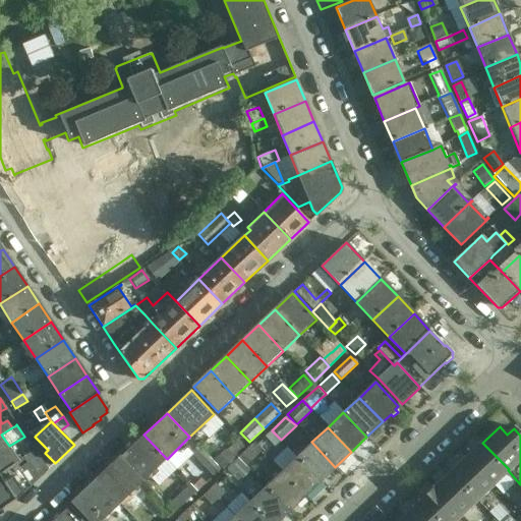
[(265,437),(274,447),(281,440),(272,430),(265,437)]
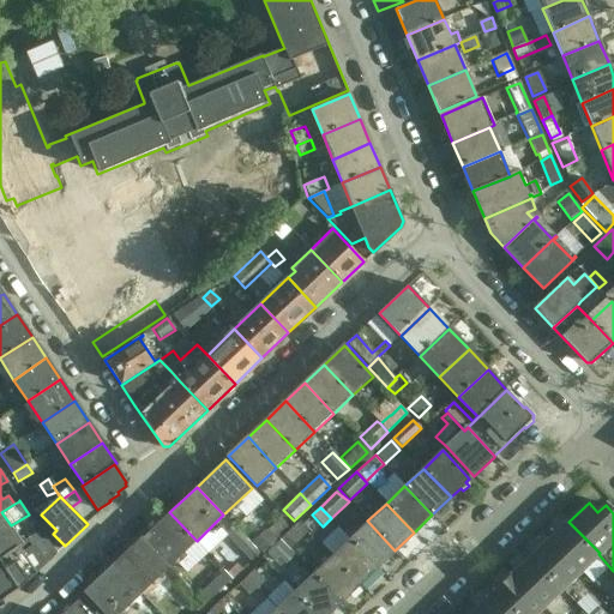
[(0,558),(23,543),(11,525),(1,512),(0,513),(0,560),(1,560),(0,558)]
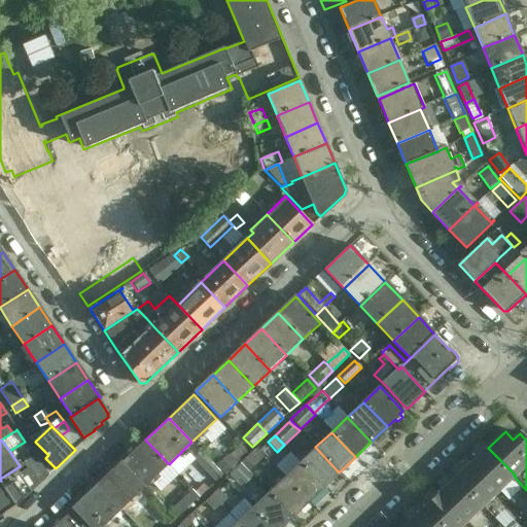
[(145,440),(121,462),(144,487),(169,464),(145,440)]
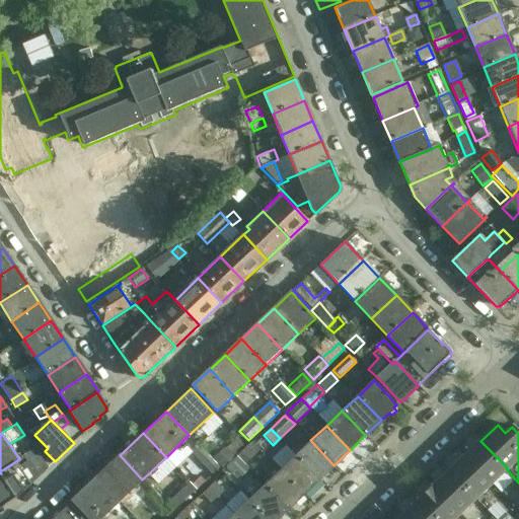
[(318,479),(334,465),(310,440),(295,455),(318,479)]
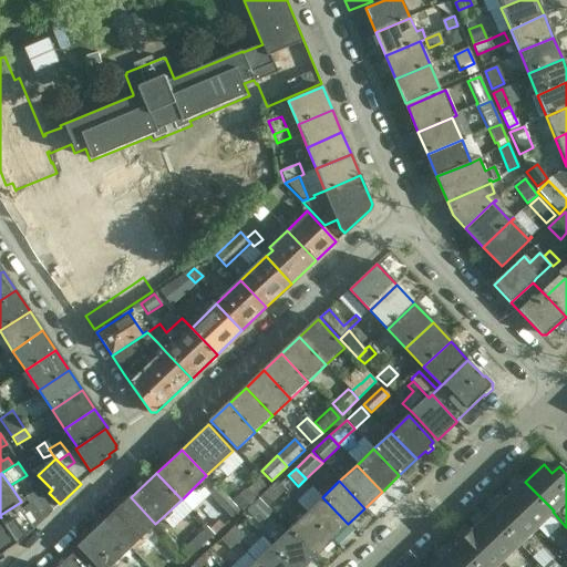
[(508,498),(536,527),(553,512),(554,511),(525,482),(508,498)]
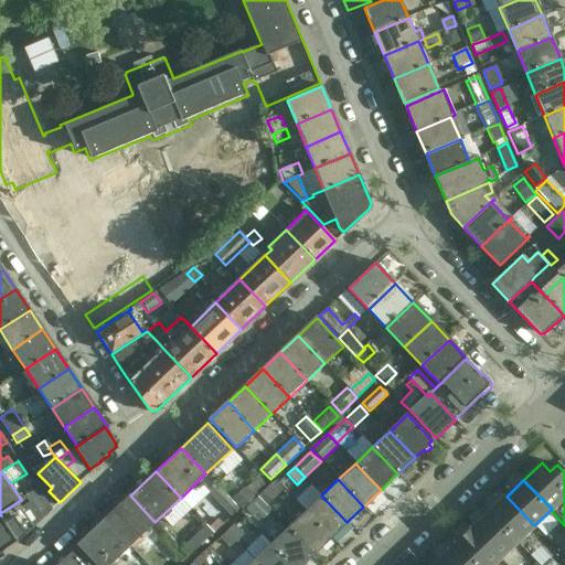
[(244,488),(232,499),(242,511),(249,504),(246,501),(255,493),(259,489),(253,481),(245,488),(244,488)]
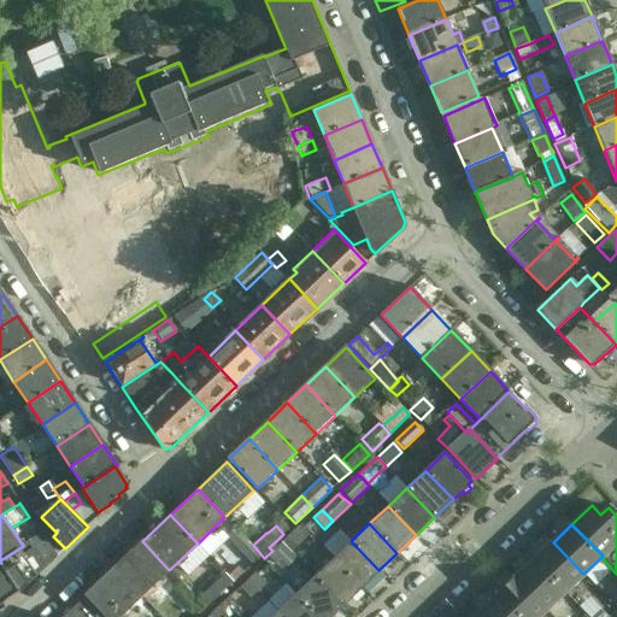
[(233,527),(224,536),(252,564),(260,556),(233,527)]
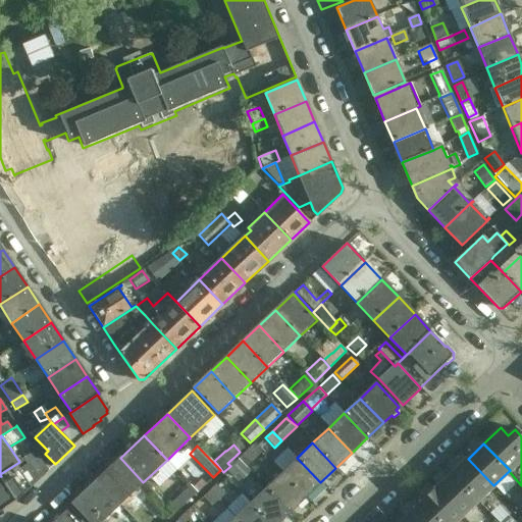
[(248,450),(243,454),(240,452),(236,456),(246,467),(255,459),(248,450)]
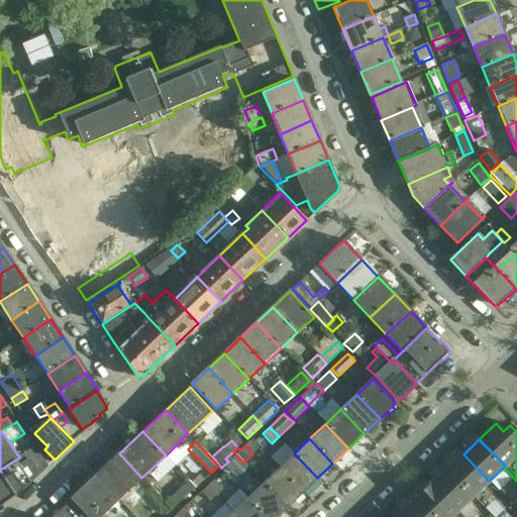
[(19,494),(48,467),(45,464),(35,447),(19,457),(0,470),(1,472),(0,472),(0,511),(4,509),(2,506),(19,494)]
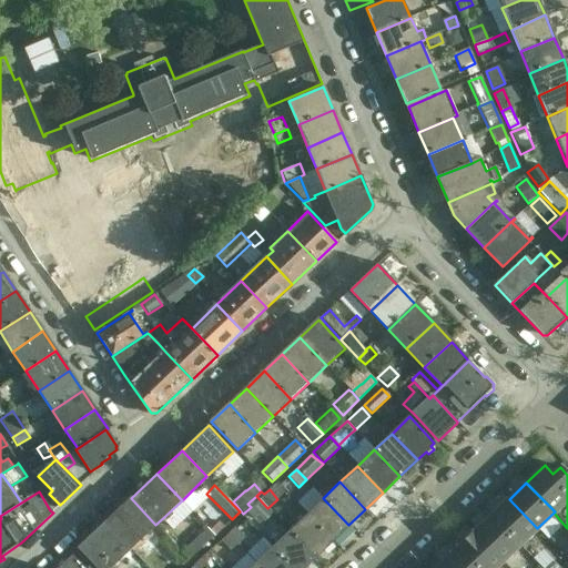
[(272,514),(267,508),(256,496),(247,504),(251,507),(263,521),(272,514)]
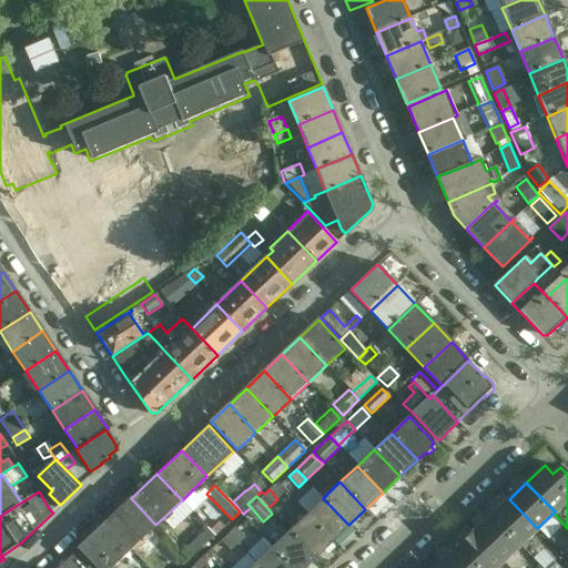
[(131,498),(105,523),(130,549),(148,534),(159,546),(161,544),(171,555),(178,548),(155,525),(131,498)]
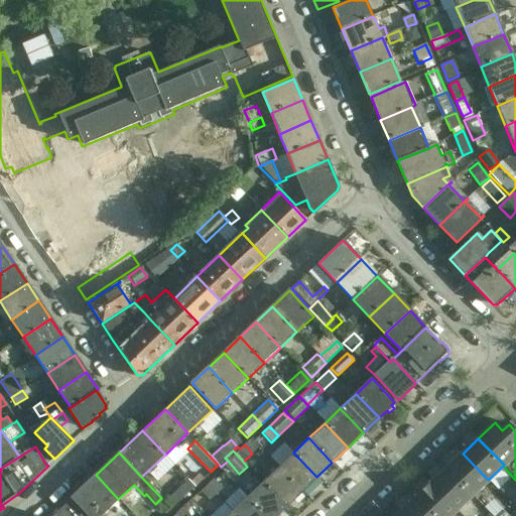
[(293,453),(278,468),(300,492),(316,477),(293,453)]
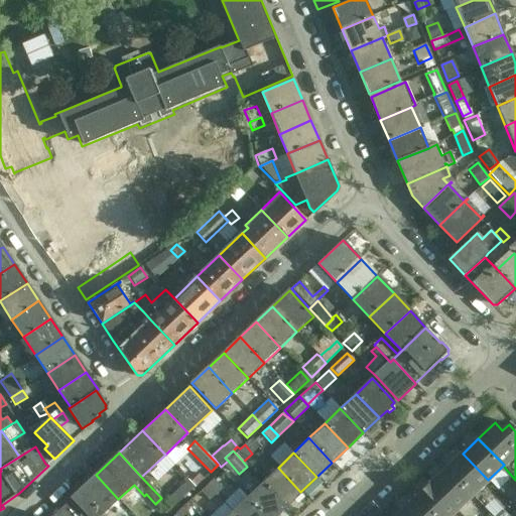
[(446,469),(473,495),(488,480),(463,454),(446,469)]
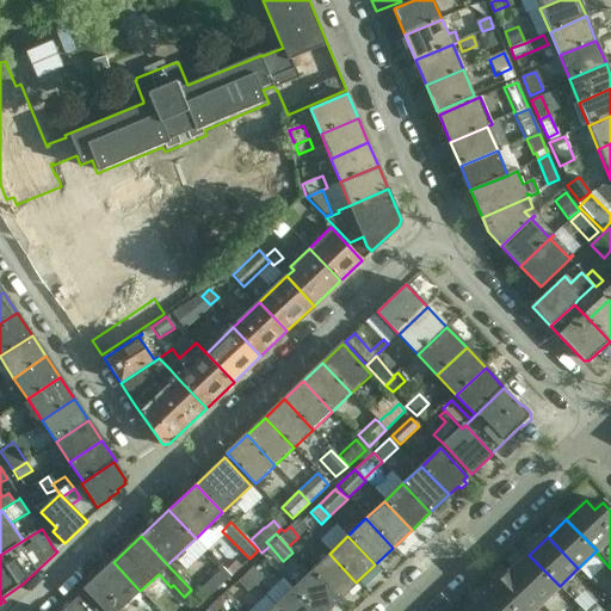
[(329,554),(310,571),(338,599),(356,582),(329,554)]
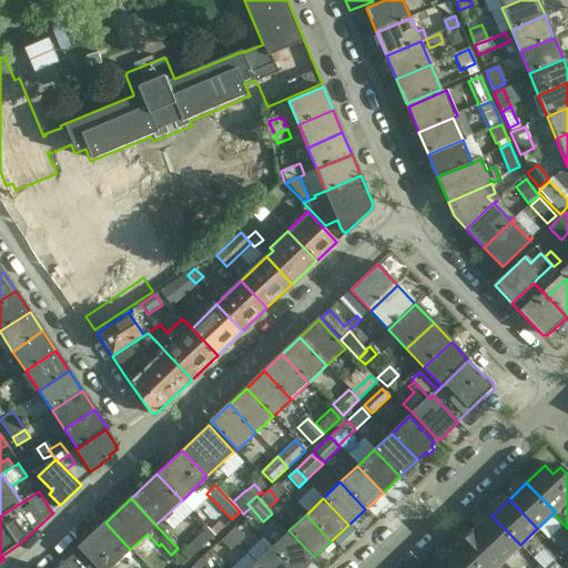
[(474,531),(503,561),(520,545),(492,516),(475,531),(475,530),(474,531)]
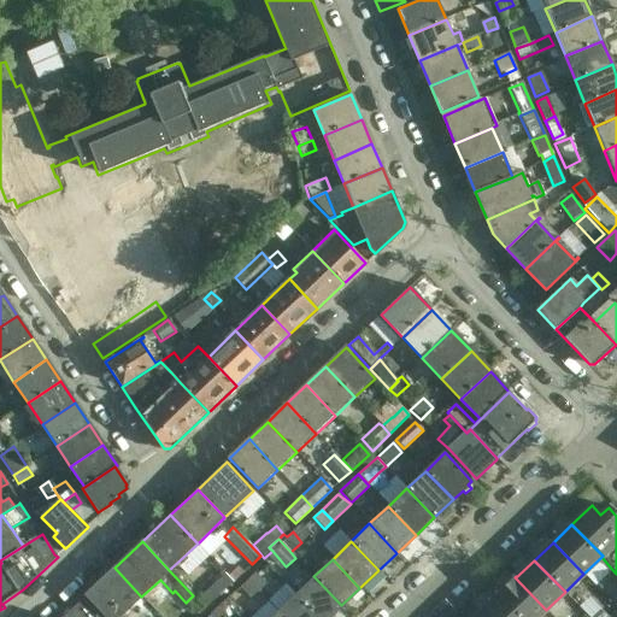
[(119,616),(141,597),(115,568),(87,594),(107,616),(119,616)]
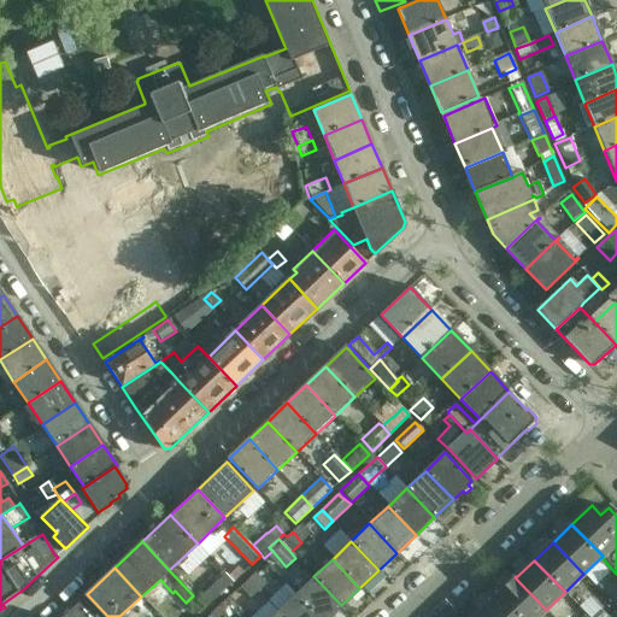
[(264,586),(253,575),(248,580),(258,591),(264,586)]
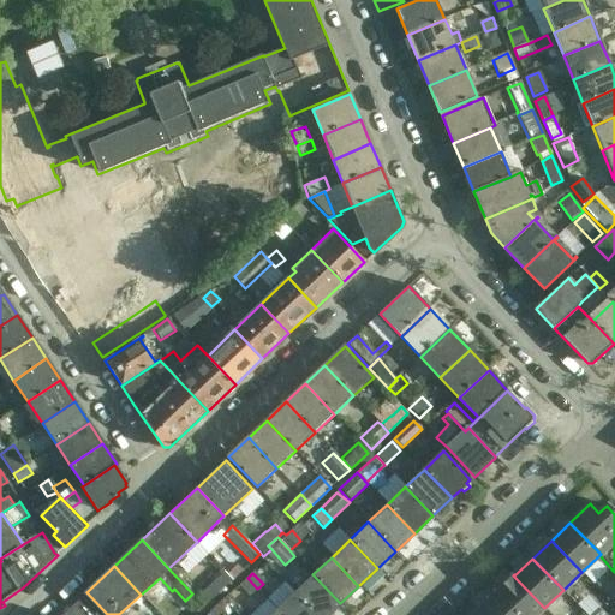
[(312,574),(294,591),(317,614),(328,614),(340,603),(312,574)]
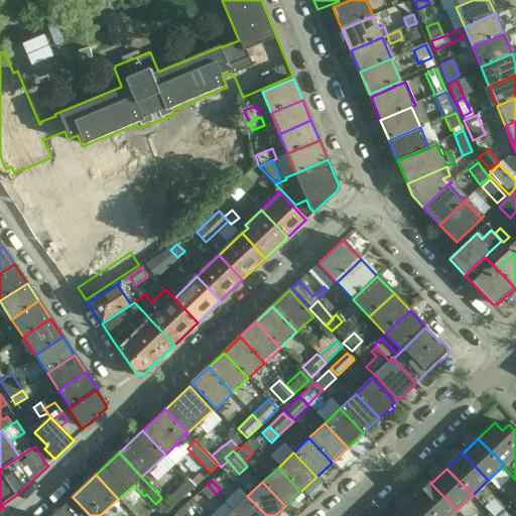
[(414,498),(431,515),(449,515),(457,510),(430,483),(414,498)]
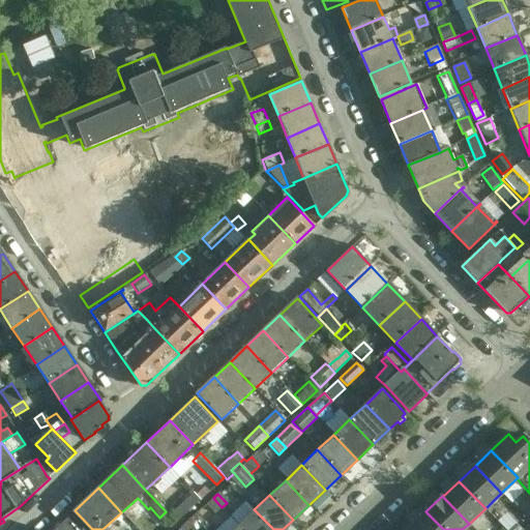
[(206,505),(215,514),(222,507),(213,498),(206,505)]
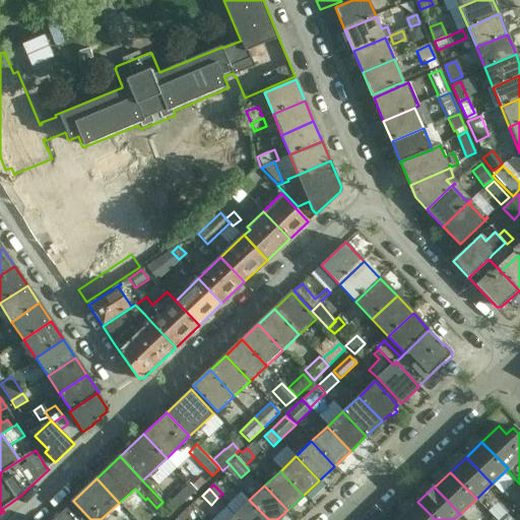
[(186,500),(178,491),(164,503),(172,512),(186,500)]
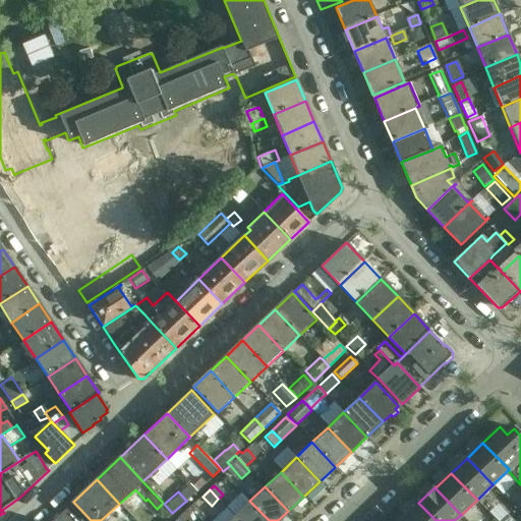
[(269,520),(249,501),(234,516),(238,520),(269,520)]
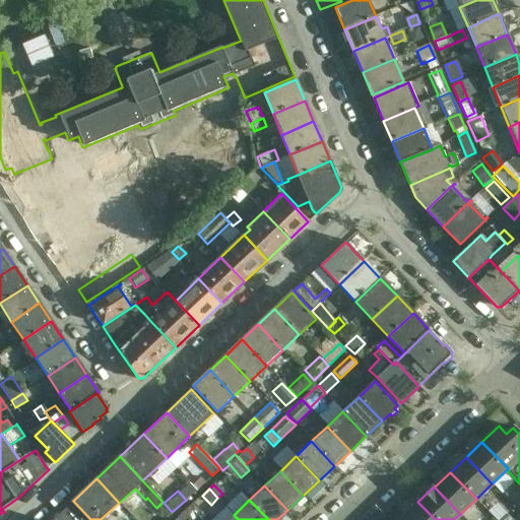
[(402,517),(404,519),(435,519),(417,502),(416,503),(417,503),(402,517)]
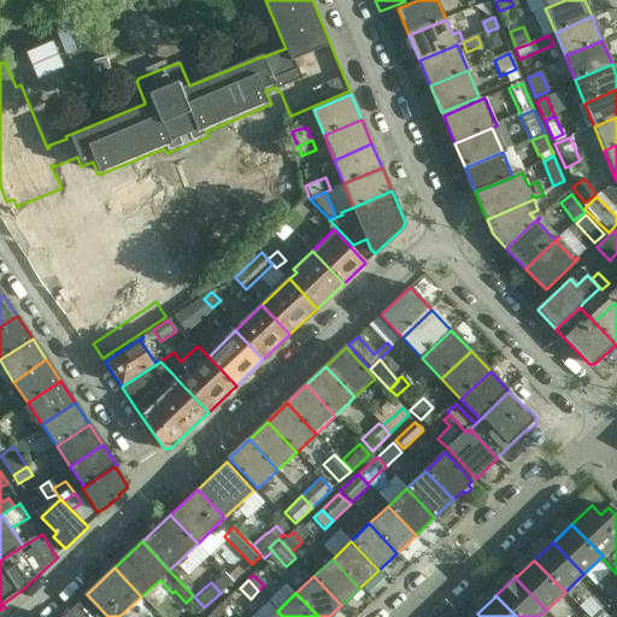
[(187,604),(195,615),(204,607),(194,597),(187,604)]
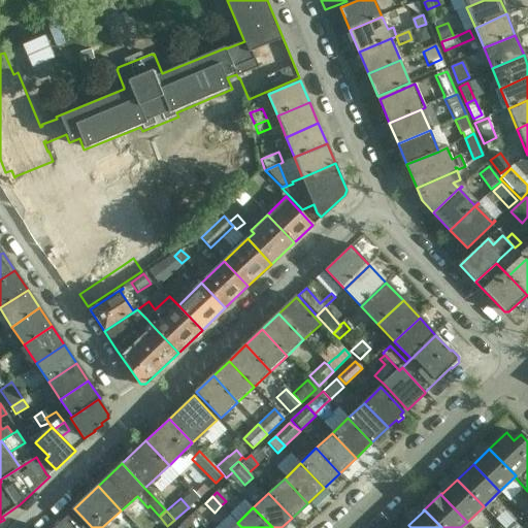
[(179,525),(182,527),(198,527),(204,522),(195,512),(179,525)]
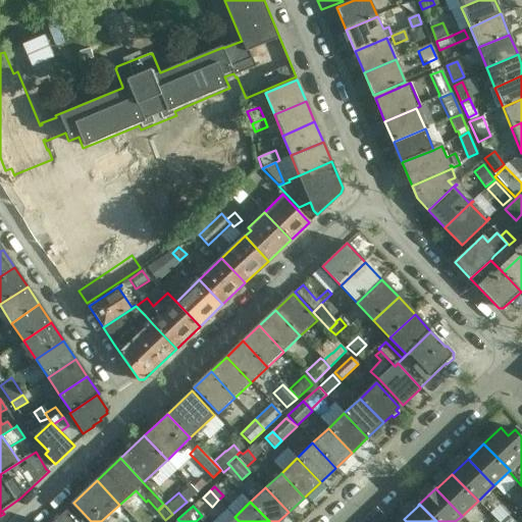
[(84,521),(70,508),(54,521),(84,521)]
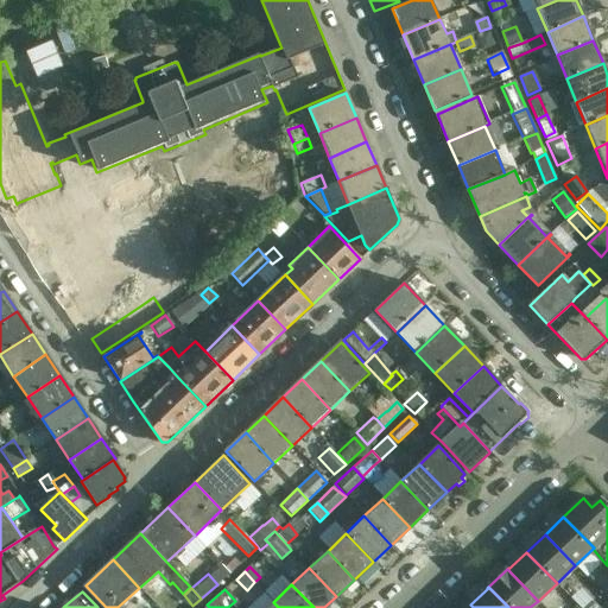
[(264,593),(247,607),(278,607),(273,602),(264,593)]
